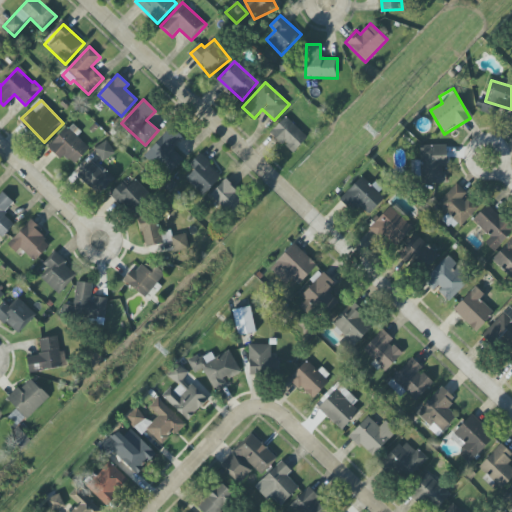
[(307,137),(285,117),(270,133),(282,145),(283,143),(293,153),(307,137)]
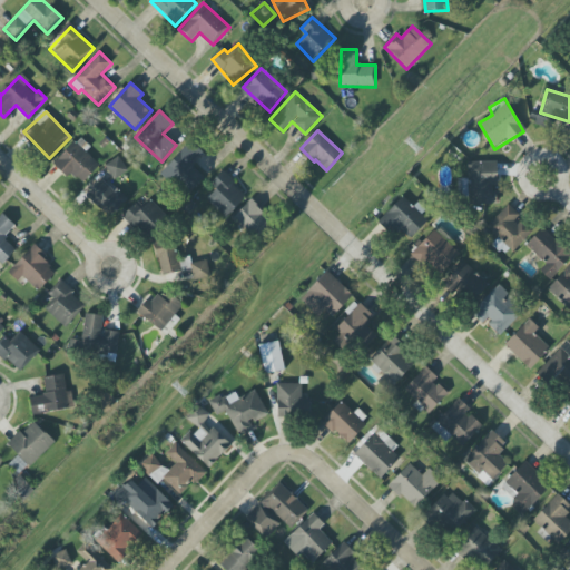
[(67,177),(71,173),(82,184),(99,165),(85,151),(89,147),(79,137),(53,165),(67,177)]
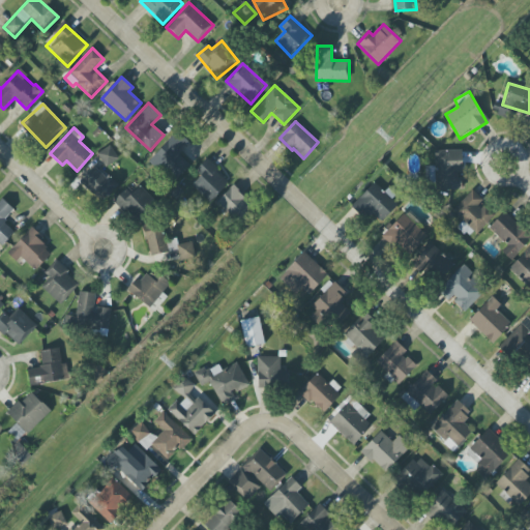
[(188,143),(178,131),(154,153),(177,177),(189,165),(178,153),(188,143)]
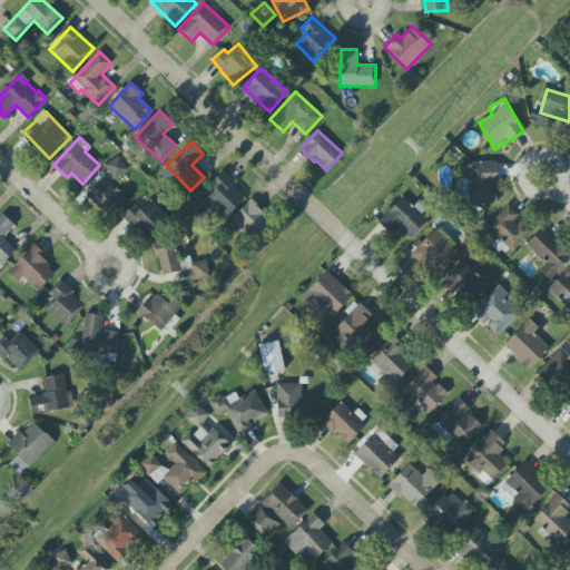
[(468,161),(468,179),(458,179),(458,197),(469,197),(469,205),(495,204),(495,186),(498,185),(498,161),(468,161)]
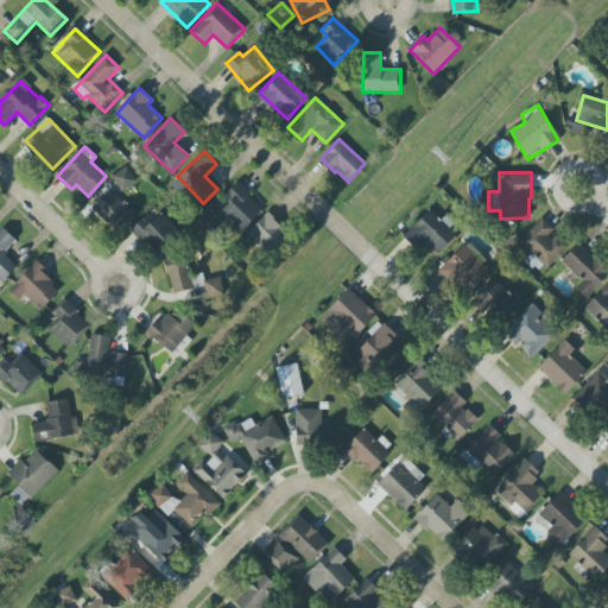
[(241,233),(264,209),(236,183),(222,198),(228,203),(220,213),(241,233)]
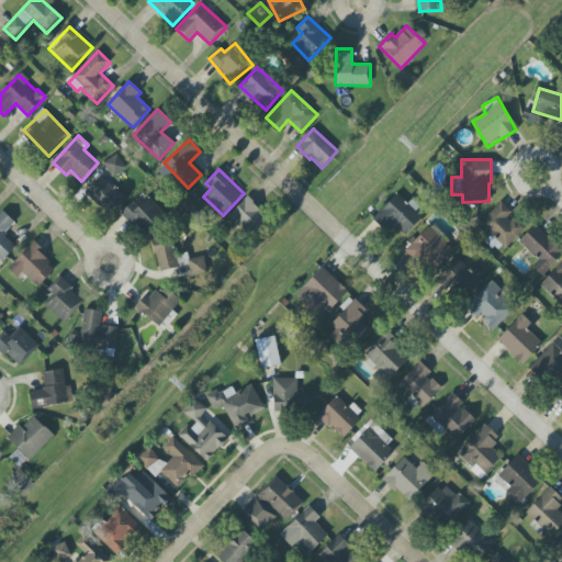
[(85,192),(107,215),(124,199),(102,176),(85,192)]
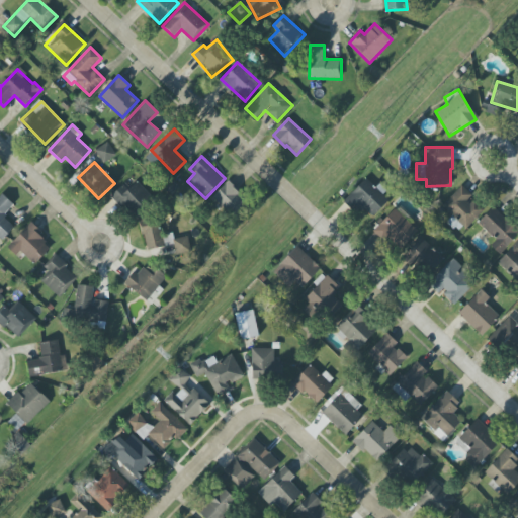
[(153,199),(134,177),(113,195),(133,218),(153,199)]
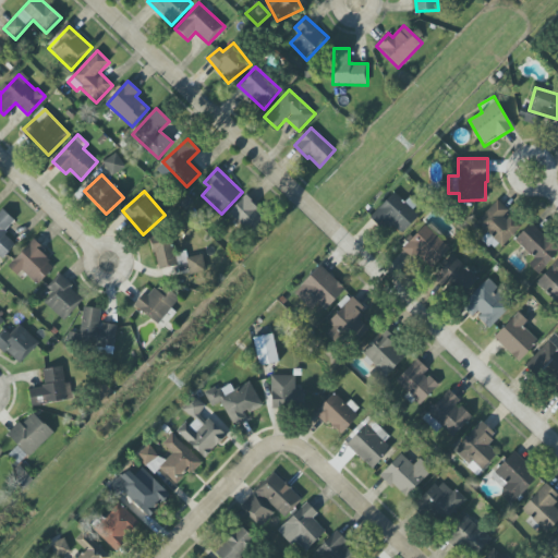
[(407,199),(403,203),(395,193),(372,215),(386,230),(392,223),(401,233),(421,215),(407,199)]
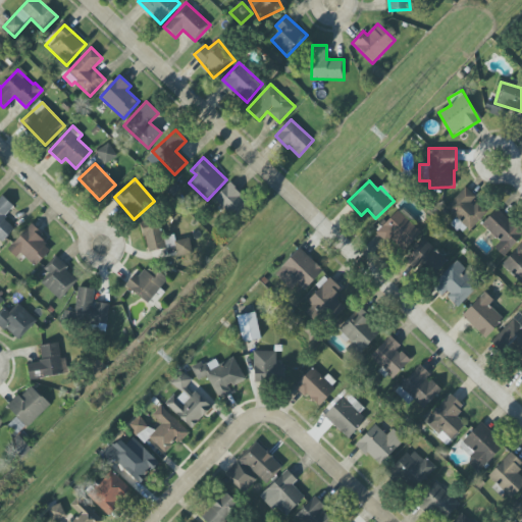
[(214,199),(237,220),(252,205),(228,184),(214,199)]
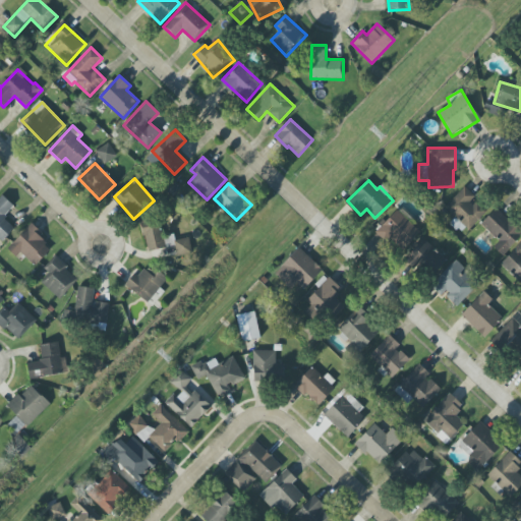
[(468,230),(487,211),(475,199),(476,198),(465,187),(445,208),(468,230)]
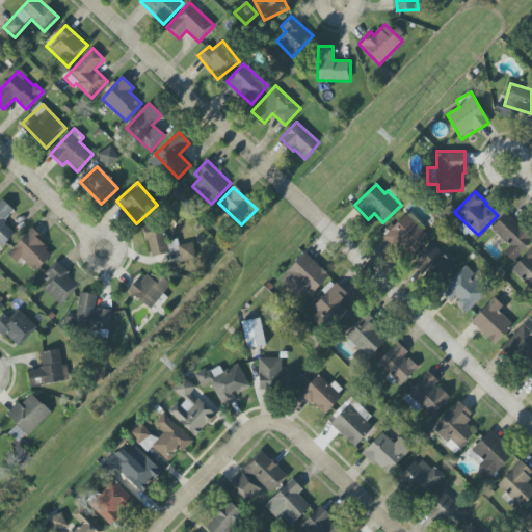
[(0,202),(0,245),(2,247),(15,234),(3,222),(15,211),(2,200),(0,202)]
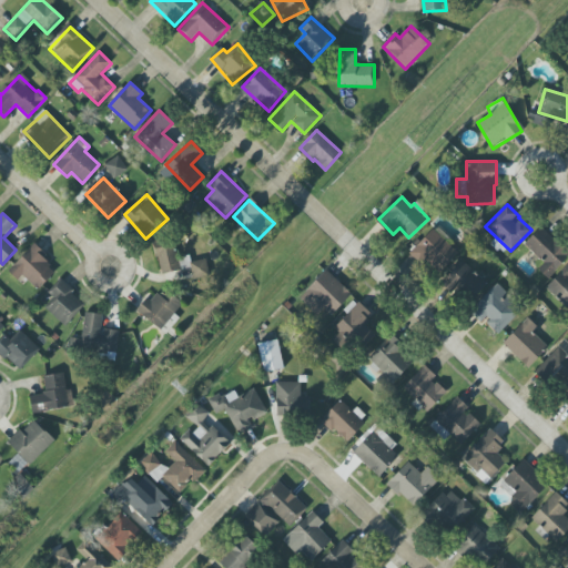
[(544,263),(538,270),(548,279),(567,256),(567,253),(540,227),(524,245),(544,263)]
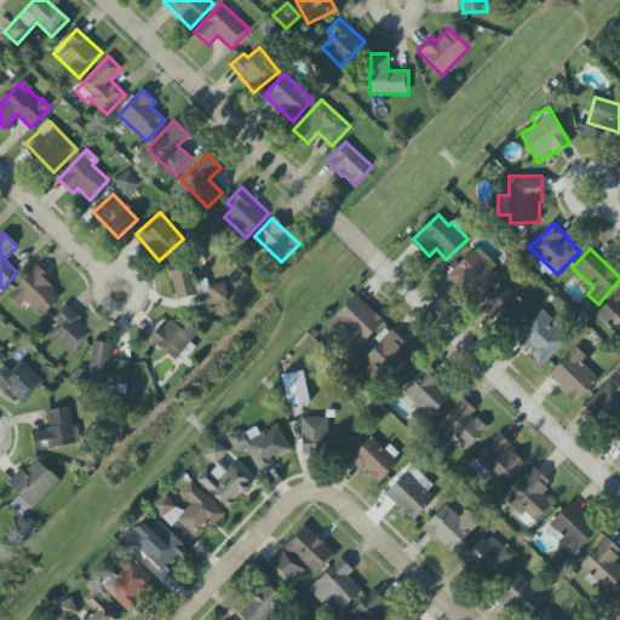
[(472,250),(448,275),(459,286),(463,282),(480,298),(501,275),(472,250)]
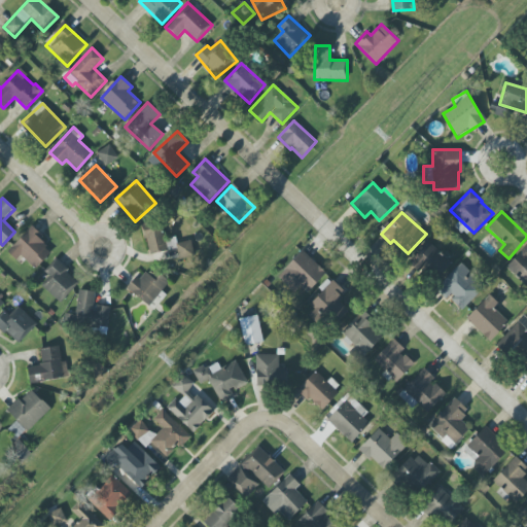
[(141,224),(148,255),(166,251),(159,220),(141,224)]
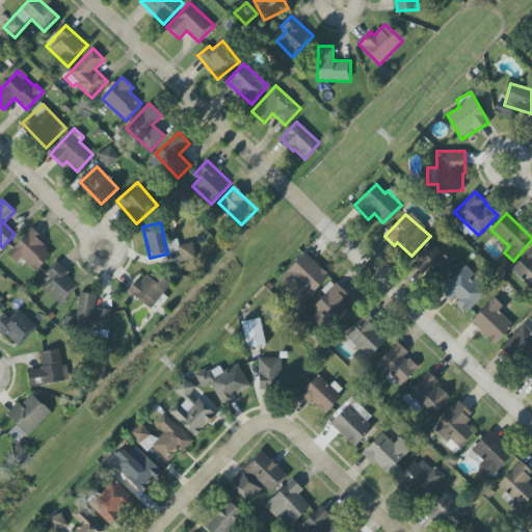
[(36,272),(54,253),(29,231),(7,255),(17,263),(21,258),(36,272)]
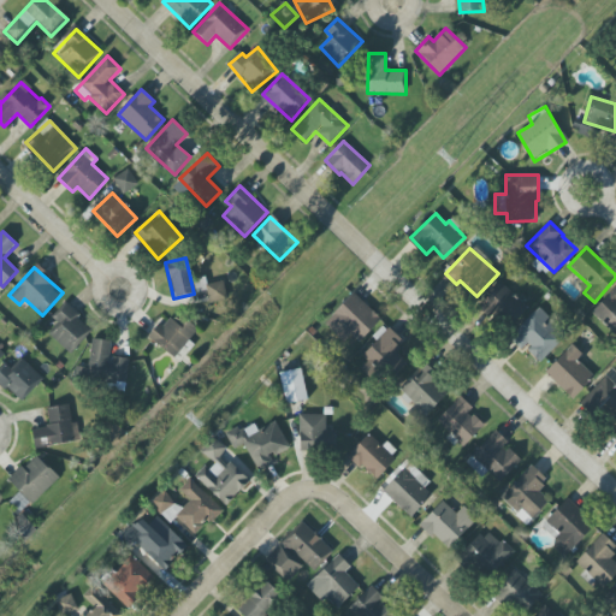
[(225,301),(221,282),(206,285),(209,304),(225,301)]
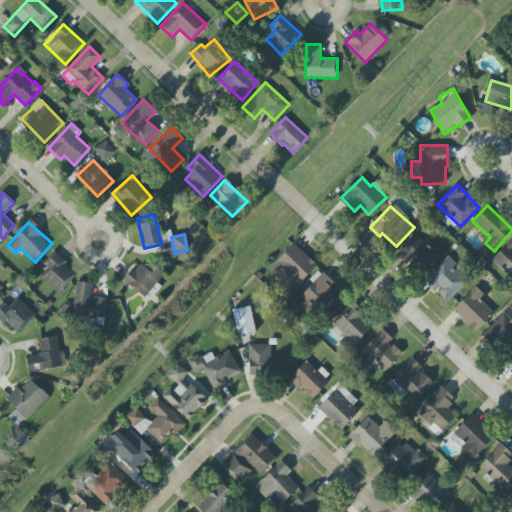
[(439,256),(416,235),(399,253),(421,275),(439,256)]
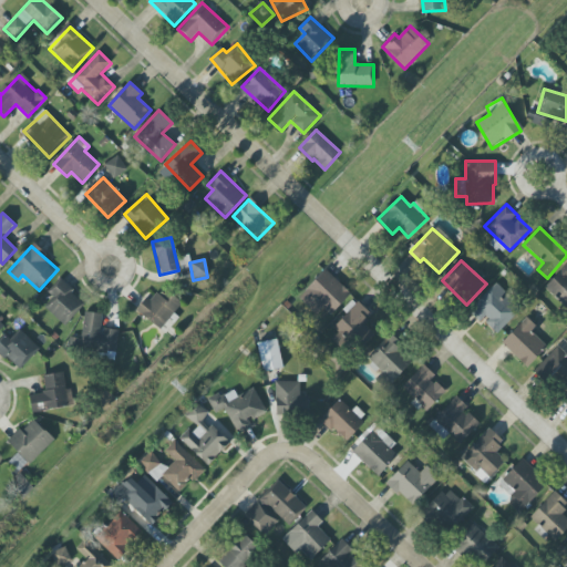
[(566,263),(544,288),(566,308),(566,263)]
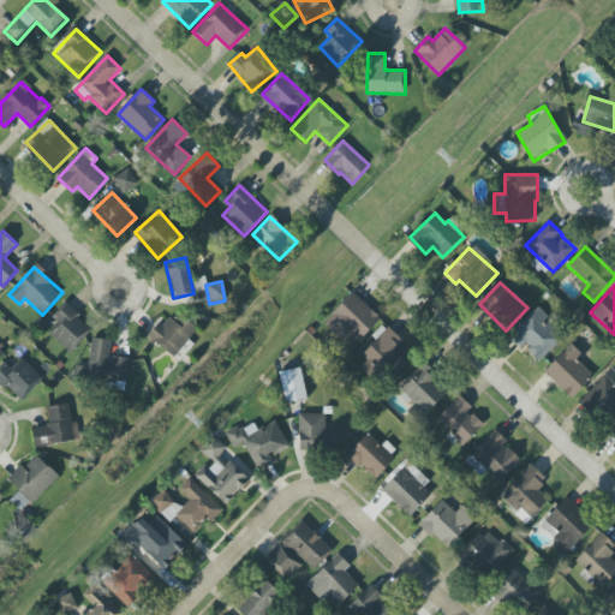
[(359,342),(381,318),(352,292),(323,323),(342,341),(350,334),(359,342)]
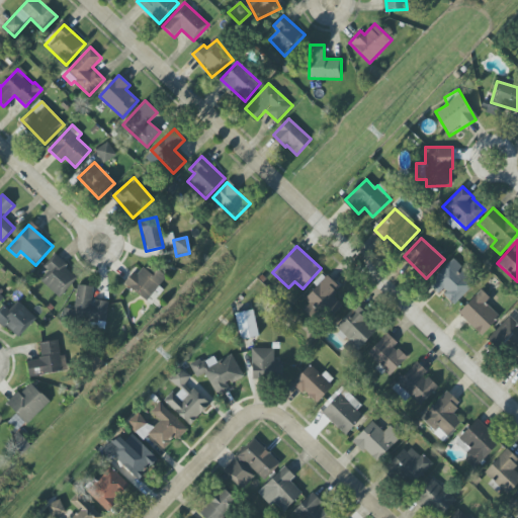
[(58,296),(77,276),(57,257),(37,277),(58,296)]
